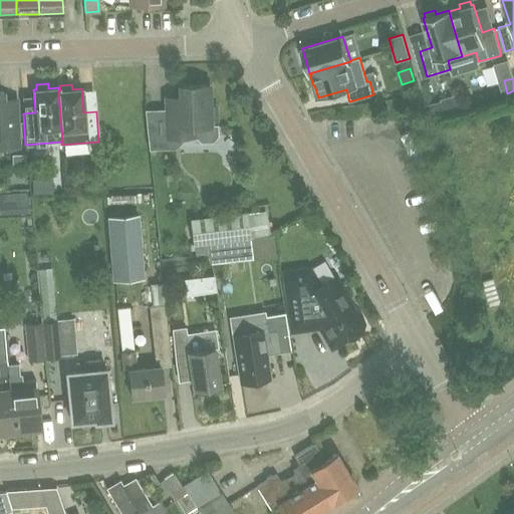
[(209,84),(180,85),(180,101),(166,101),(167,138),(195,137),(200,132),(200,126),(210,126),(210,121),(213,121),(216,118),(215,109),(212,106),(209,106),(209,84)]
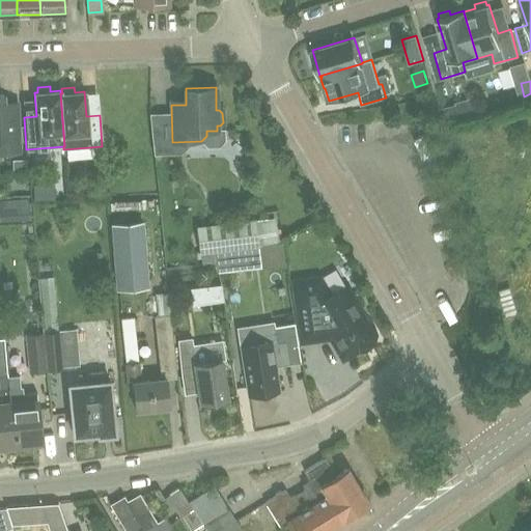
[(4,123),(3,94),(0,93),(0,151),(19,151),(18,122),(4,123)]
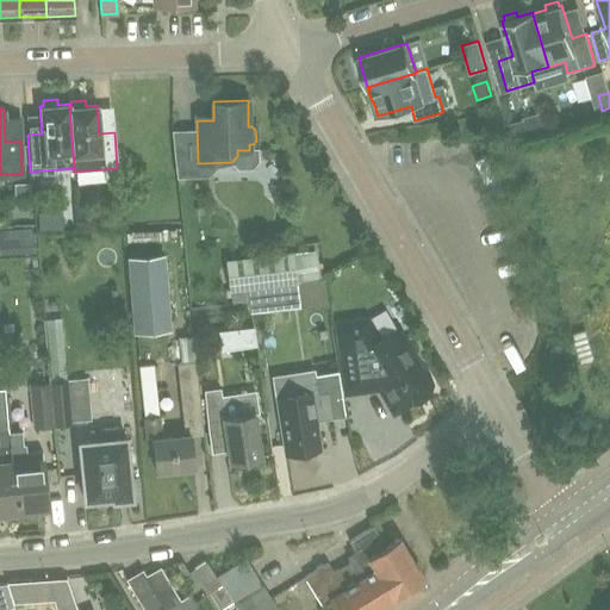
[(527,131),(524,119),(510,124),(514,135),(527,131)]
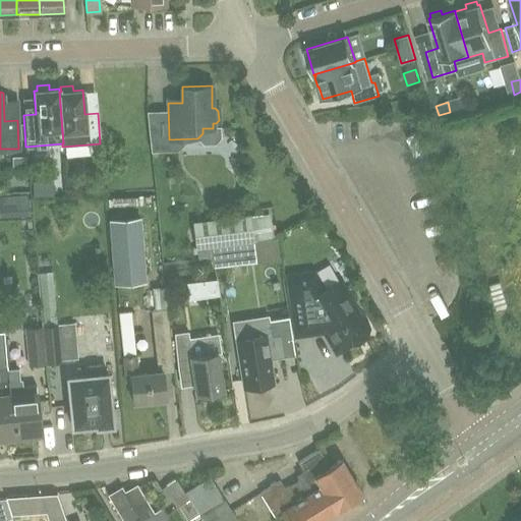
[(25,170),(24,158),(12,158),(13,170),(25,170)]
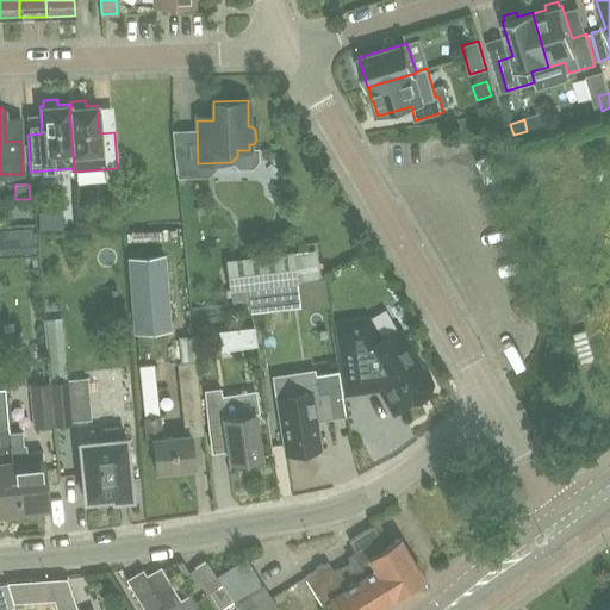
[(137,234),(160,232),(159,193),(136,194),(137,234)]
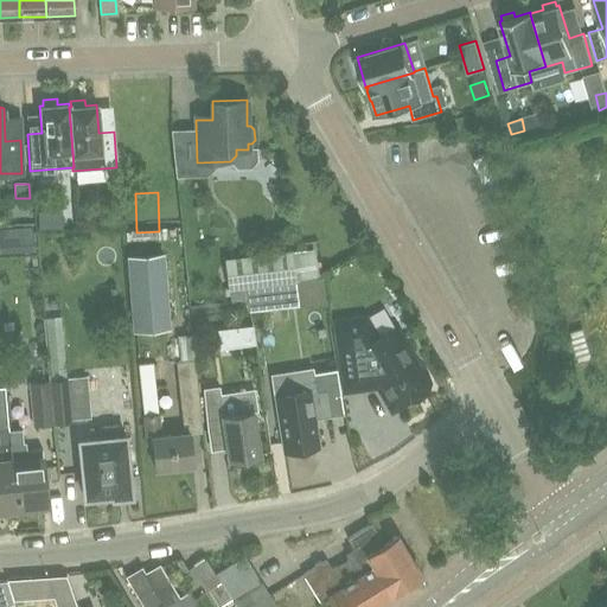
[(246,286),(300,280),(319,278),(315,249),(225,260),(232,313),(249,311),(248,311),(246,286)]
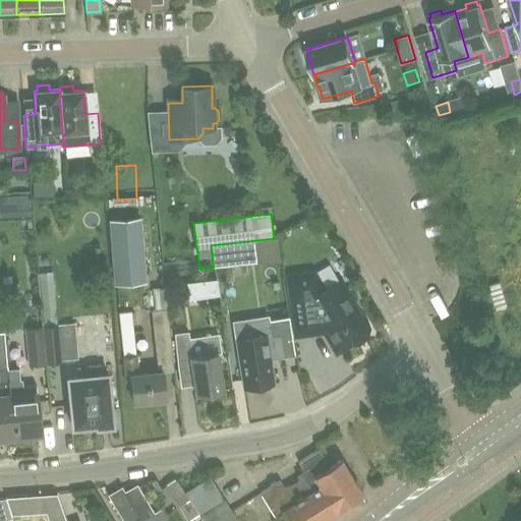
[(148,282),(142,218),(109,221),(114,284),(148,282)]
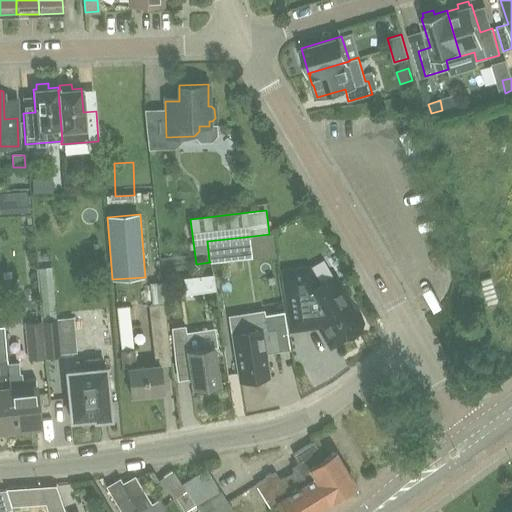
[(209,262),(210,262),(256,257),(253,236),(207,241),(209,262)]
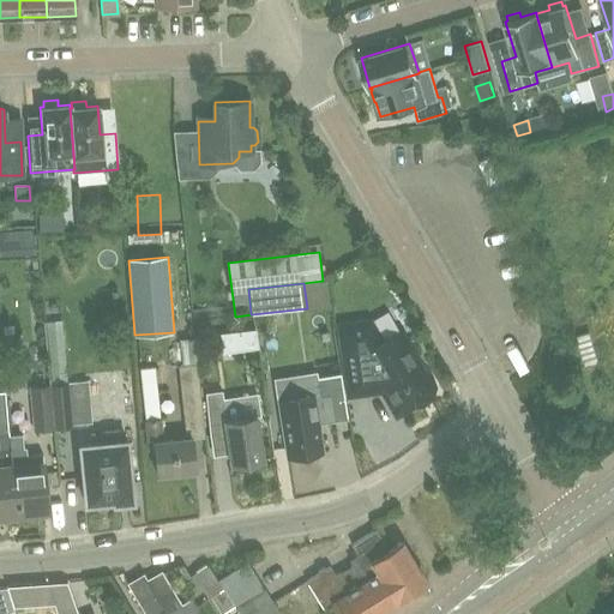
[(371,337),(361,320),(338,323),(348,391),(353,390),(353,389),(367,386),(367,387),(371,387),(371,383),(379,378),(386,390),(384,391),(397,414),(414,404),(417,404),(420,404),(422,404),(425,403),(427,402),(428,401),(431,398),(433,396),(434,393),(434,391),(435,390),(435,387),(435,386),(434,384),(434,383),(434,381),(433,379),(431,377),(428,374),(426,372),(422,372),(403,338),(403,337),(402,337),(401,336),(399,336),(398,337),(383,345),(377,335),(371,337)]
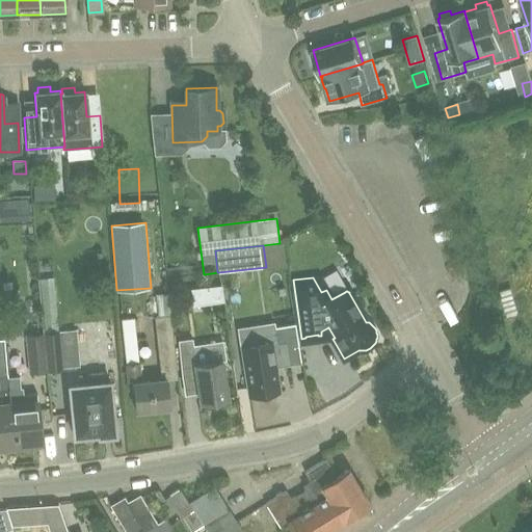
[(27,309),(38,310),(37,328),(44,329),(47,282),(29,281),(27,309)]
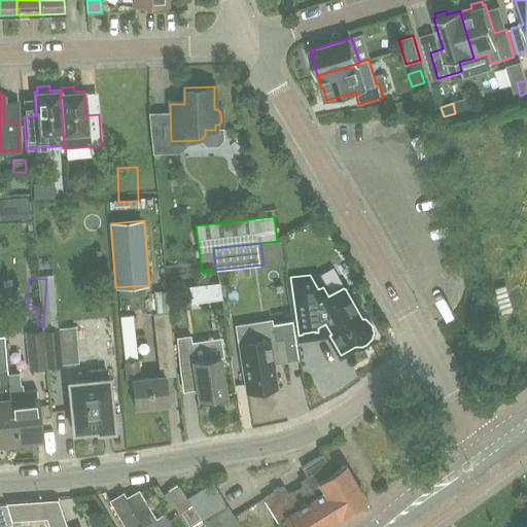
[(173,355),(166,290),(153,291),(156,313),(151,314),(156,357),(173,355)]
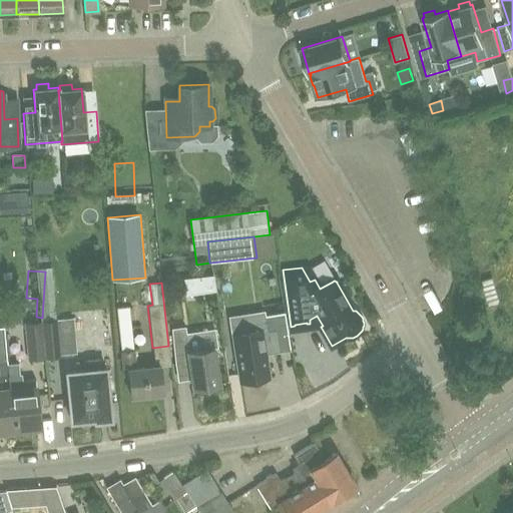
[(136,369),(134,351),(129,308),(117,309),(125,375),(129,375),(132,396),(163,393),(160,366),(136,369)]
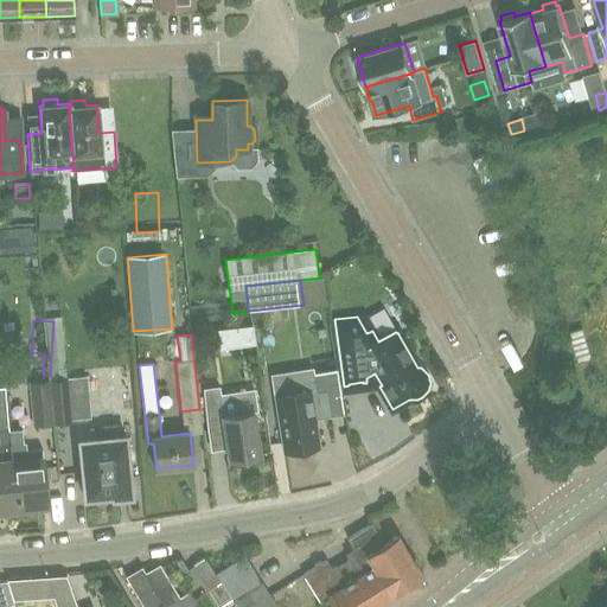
[(326,385),(314,388),(314,383),(293,387),(291,371),(272,375),(280,420),(285,451),(318,446),(313,416),(331,414),(326,385)]
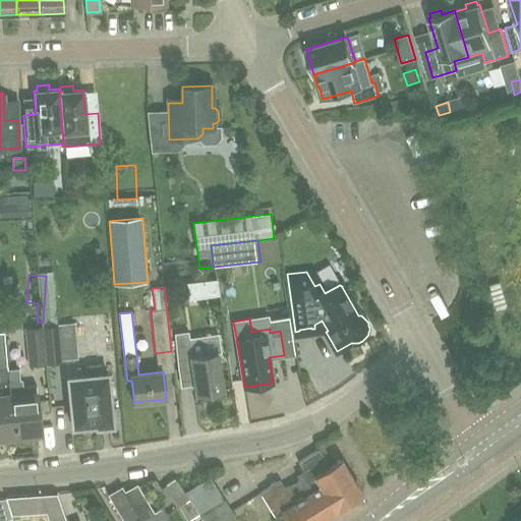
[(58,327),(44,328),(47,364),(61,363),(58,327)]
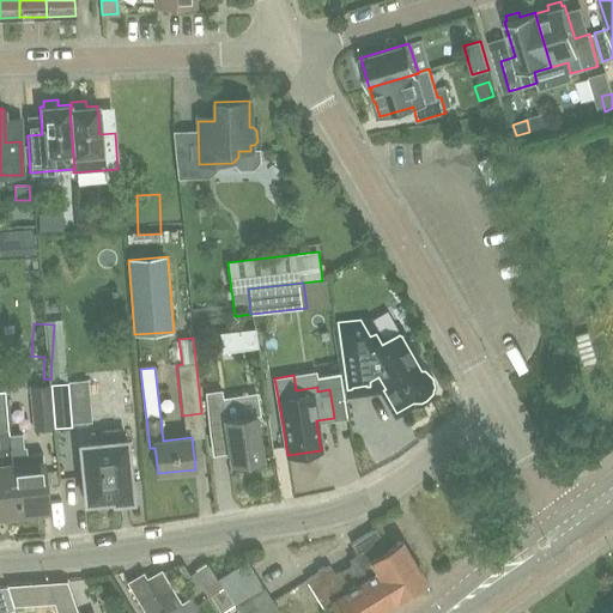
[(32,431),(55,429),(52,386),(29,388),(32,431)]
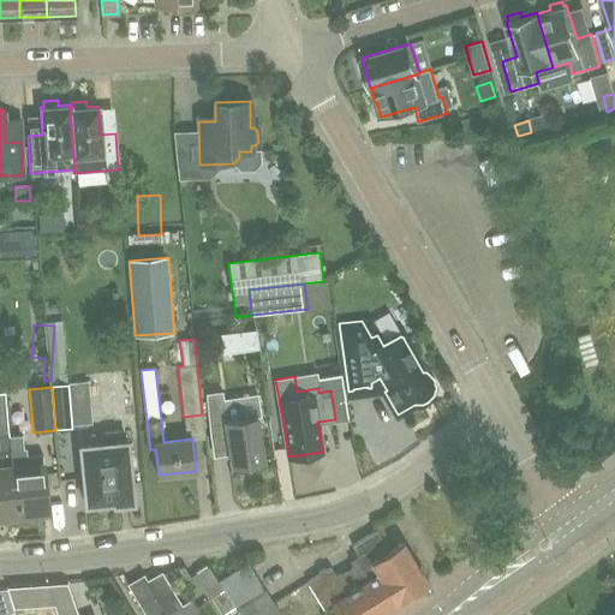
[(224,389),(207,392),(212,434),(228,431),(232,465),(234,465),(238,469),(249,467),(251,463),(263,461),(260,430),(263,425),(258,421),(257,416),(243,418),(242,402),(234,396),(225,398),(224,389)]
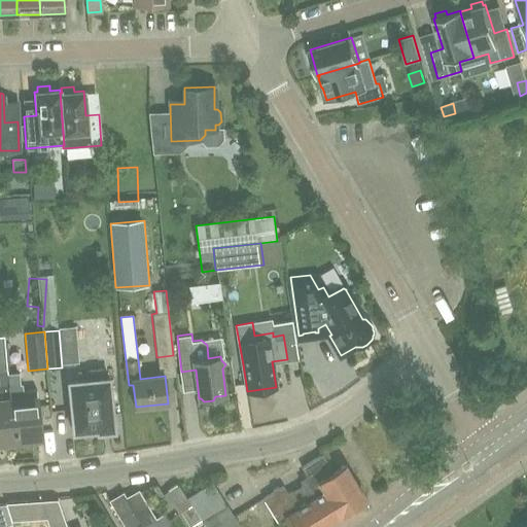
[(0,442),(13,441),(7,385),(6,374),(2,337),(0,337),(0,442)]
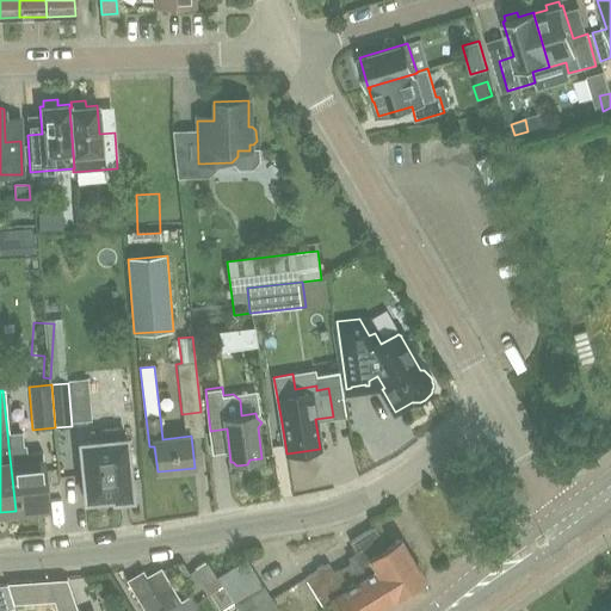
[(99,431),(100,440),(79,443),(85,501),(112,499),(112,501),(133,500),(127,438),(122,438),(121,430),(115,427),(105,427),(99,431)]
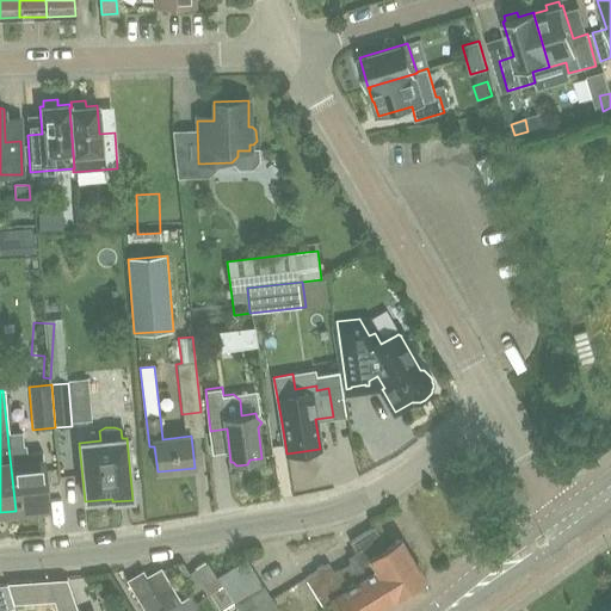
[(23,432),(7,433),(8,446),(16,511),(45,507),(41,470),(39,452),(26,454),(25,444),(24,444),(23,432)]
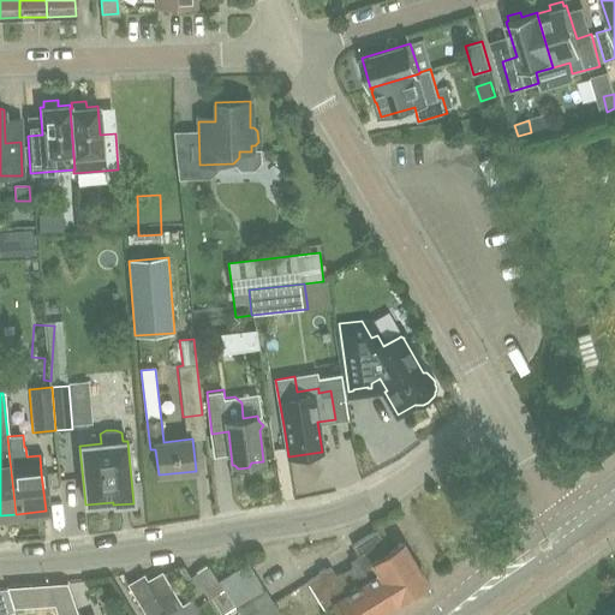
[(63,478),(61,459),(46,460),(47,479),(63,478)]
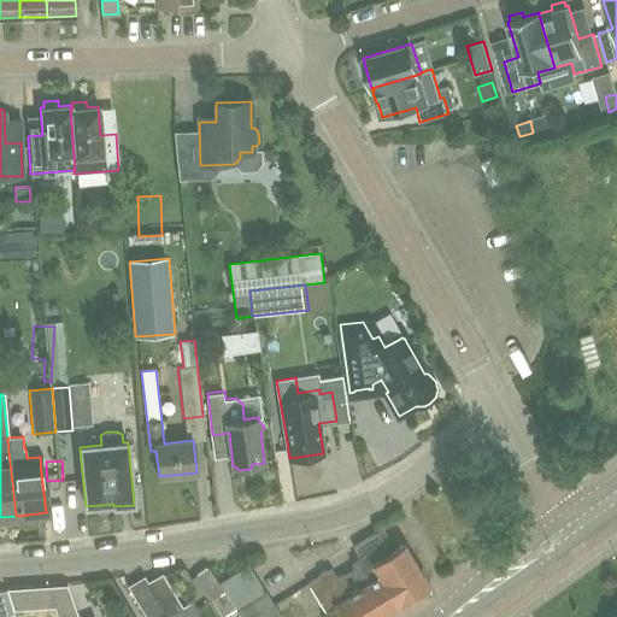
[(333,606),(339,616),(378,616),(428,586),(403,545),(391,553),(377,533),(353,547),(362,560),(353,566),(354,568),(338,579),(331,570),(309,585),(325,611),(333,606)]
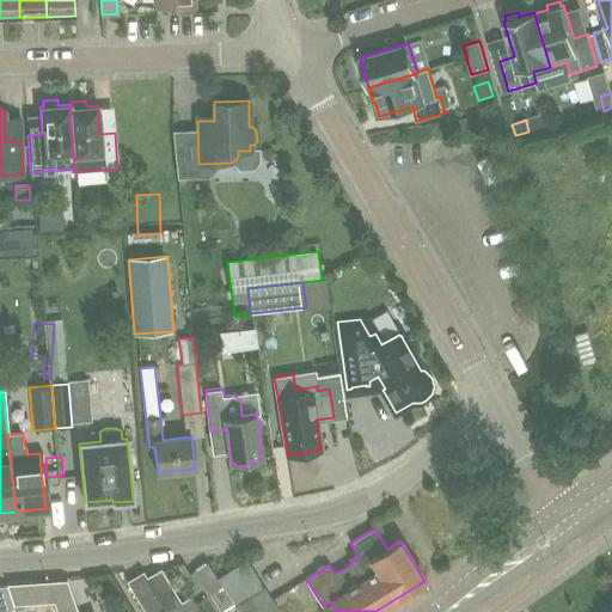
[(226,592),(255,573),(246,561),(218,579),(224,587),(226,592)]
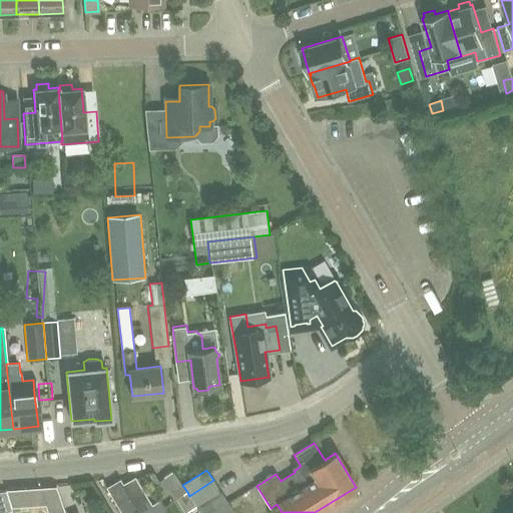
[(187,492),(182,485),(173,472),(163,478),(176,499),(187,492)]
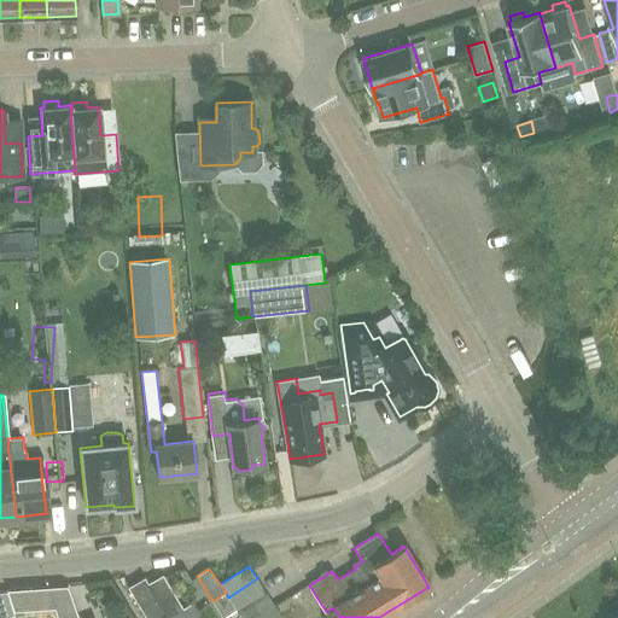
[(192,581),(185,570),(175,571),(184,587),(192,581)]
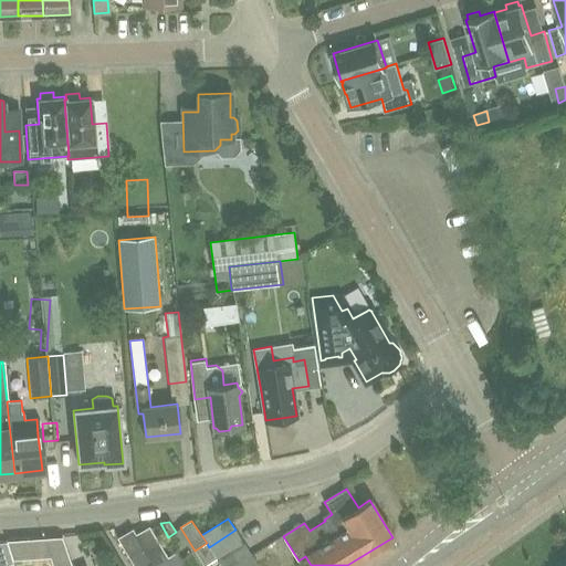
[(135,536),(152,565),(182,565),(184,565),(176,553),(168,558),(148,526),(136,535),(135,536)]
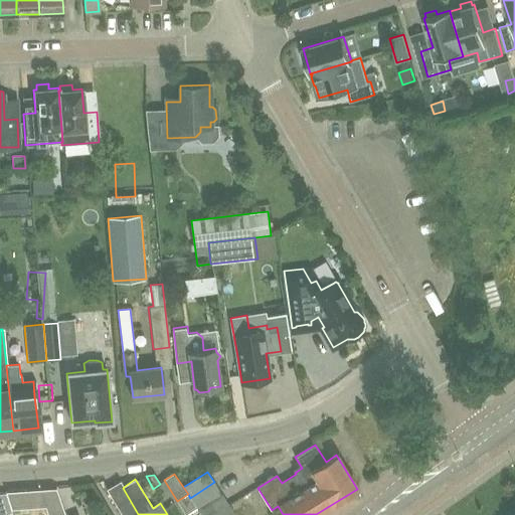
[(121,514),(138,514),(123,488),(124,487),(120,481),(107,489),(121,514)]
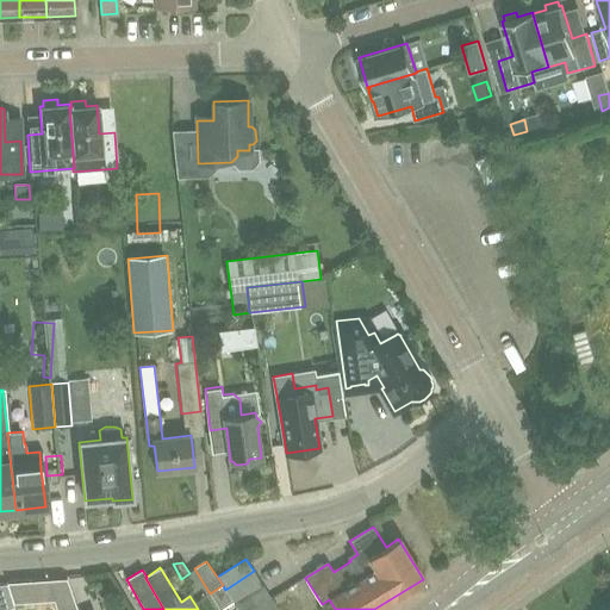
[(234,602),(262,584),(254,571),(225,590),(234,602)]
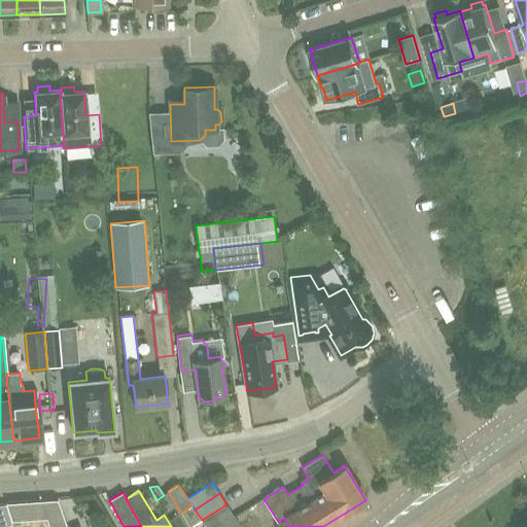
[(67,526),(58,500),(6,504),(12,522),(47,519),(48,526),(67,526)]
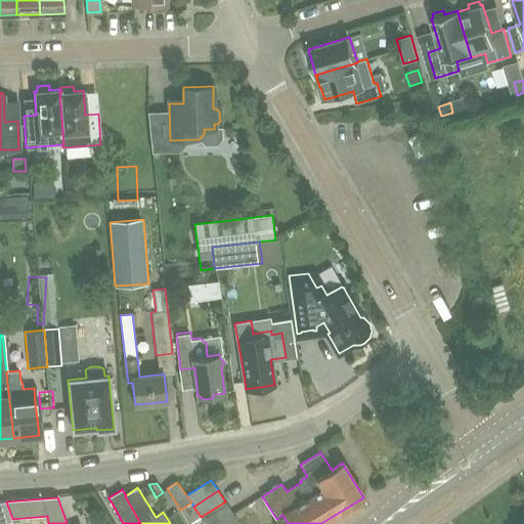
[(0,523),(11,520),(4,499),(0,499),(0,523)]
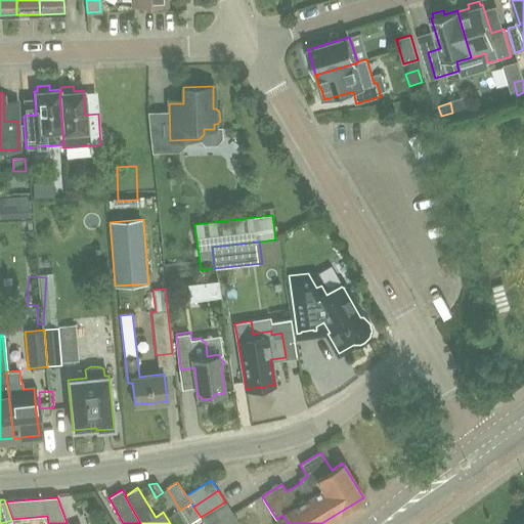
[(204,523),(213,523),(231,513),(225,501),(201,517),(204,523)]
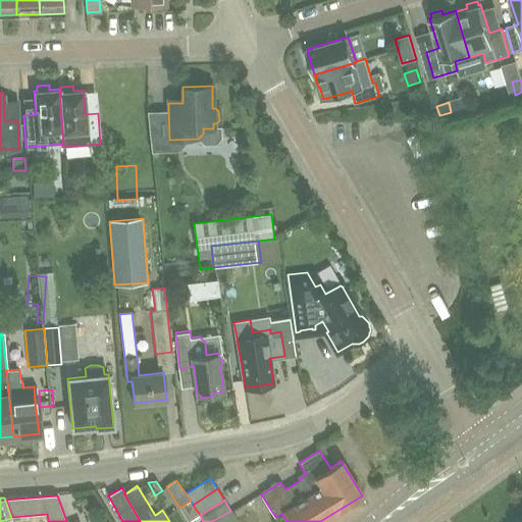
[(237,521),(238,521),(230,511),(212,521),(237,521)]
